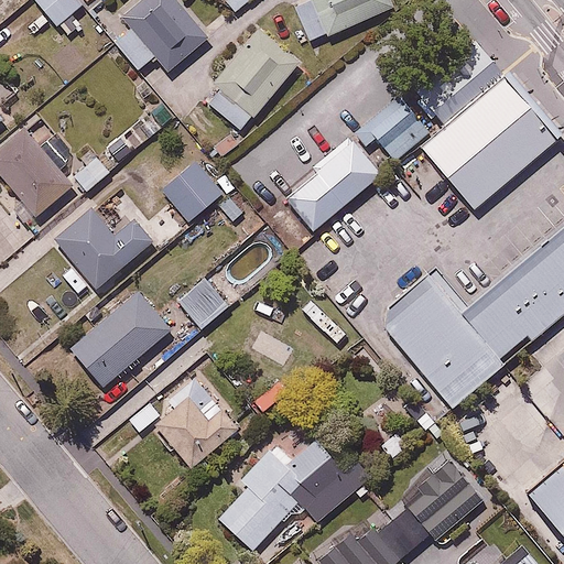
[(84,0),(35,0),(68,38),(85,23),(75,11),(86,2),(84,0)]
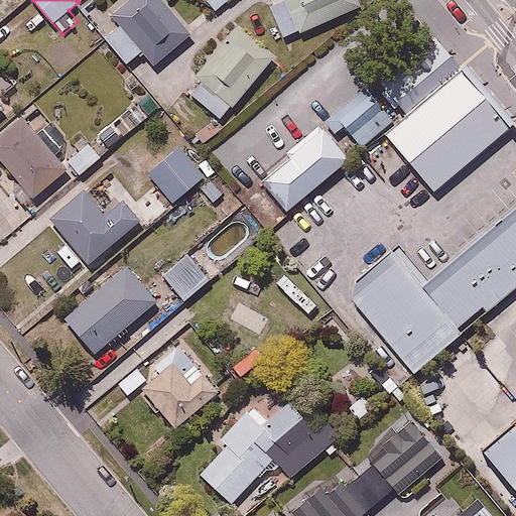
[(189,35),(164,0),(121,0),(94,20),(125,65),(143,51),(151,62),(189,35)]
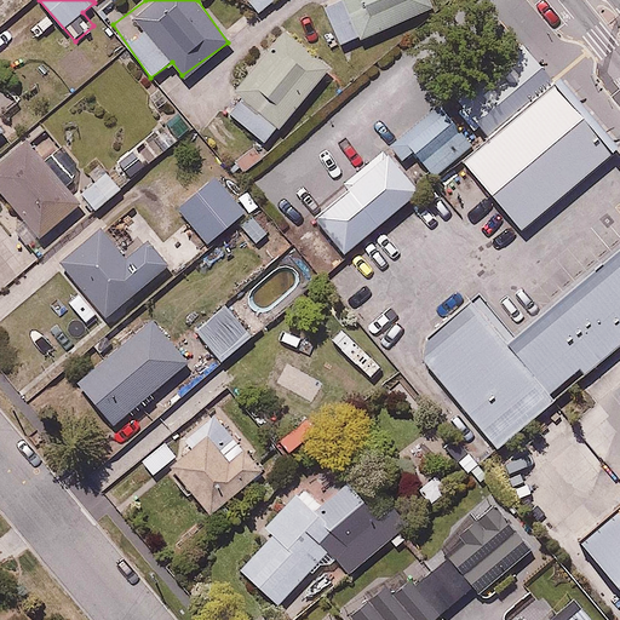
[(322,0),(339,41),(432,3),(431,0),(322,0)]
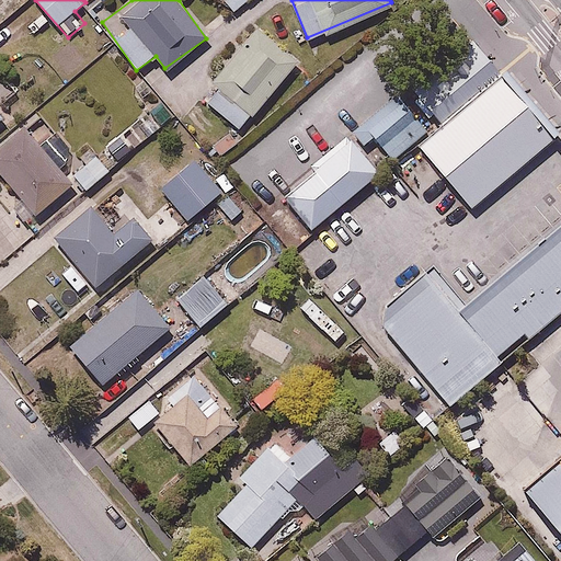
[(238,129),(299,58),(258,24),(197,95),(238,129)]
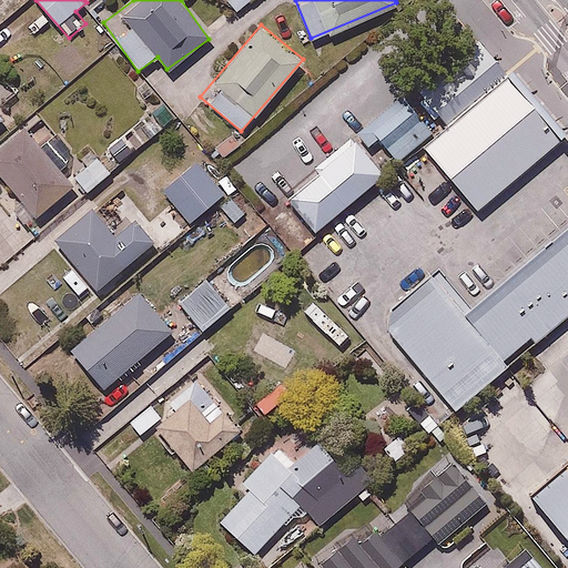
[(442,123),(503,74),(474,40),(413,87),(442,123)]
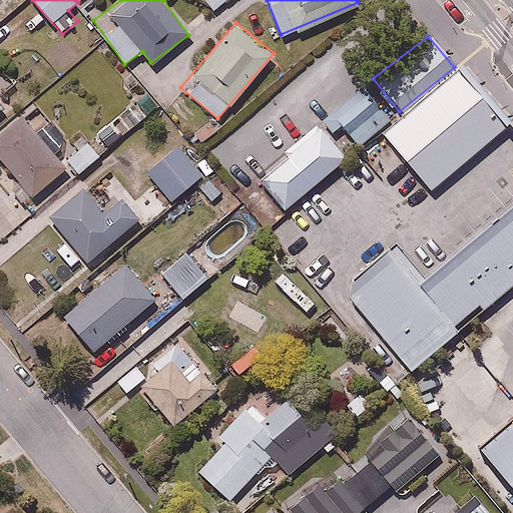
[(506,126),(454,67),(399,111),(380,127),(431,189),(506,126)]
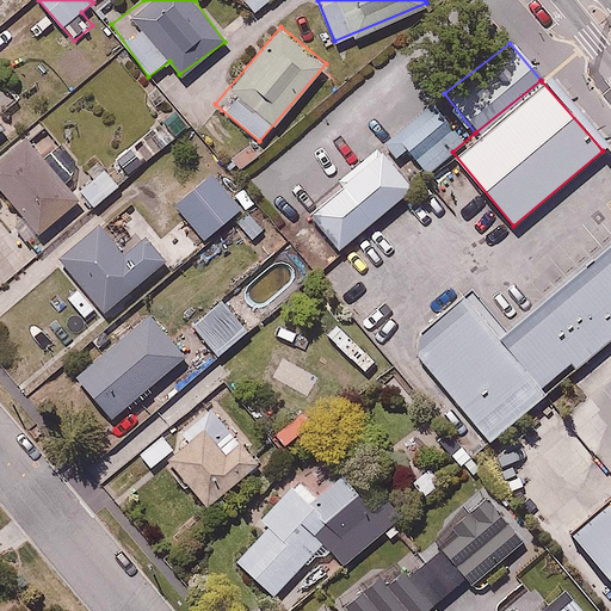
[(432,99),(383,140),(399,158),(408,149),(425,170),(464,136),(432,99)]
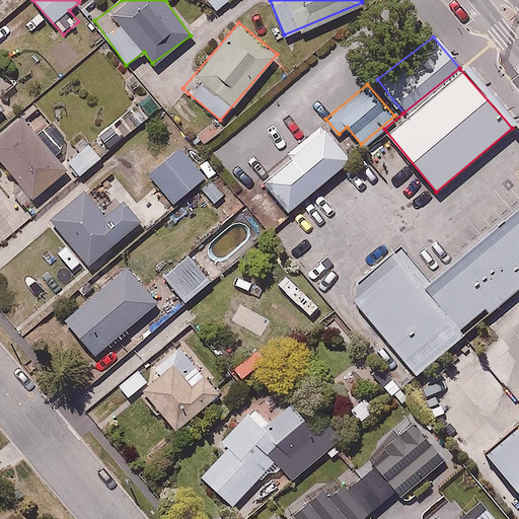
[(21,112),(0,129),(0,159),(32,199),(67,170),(53,152),(66,141),(48,119),(35,129),(21,112)]
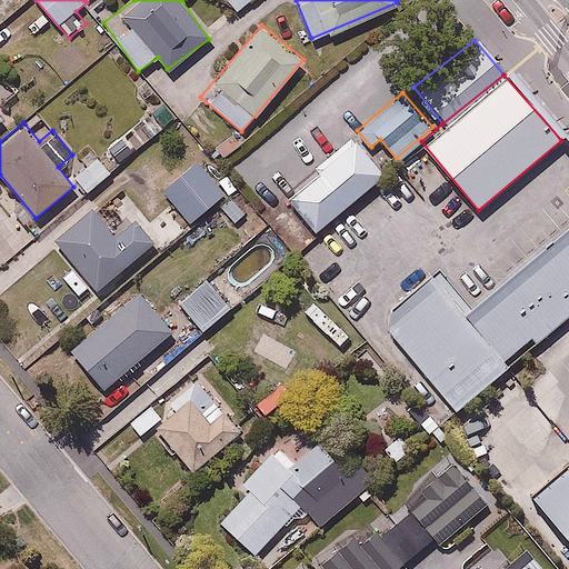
[(316,232),(385,173),(351,133),(311,168),(317,175),(287,199),(316,232)]
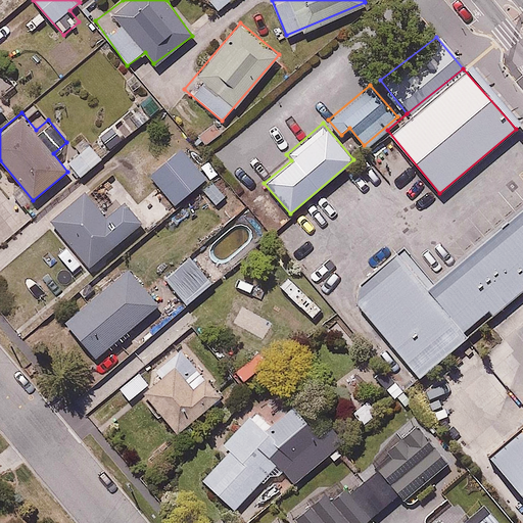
[(85,138),(64,157),(85,179),(105,159),(85,138)]
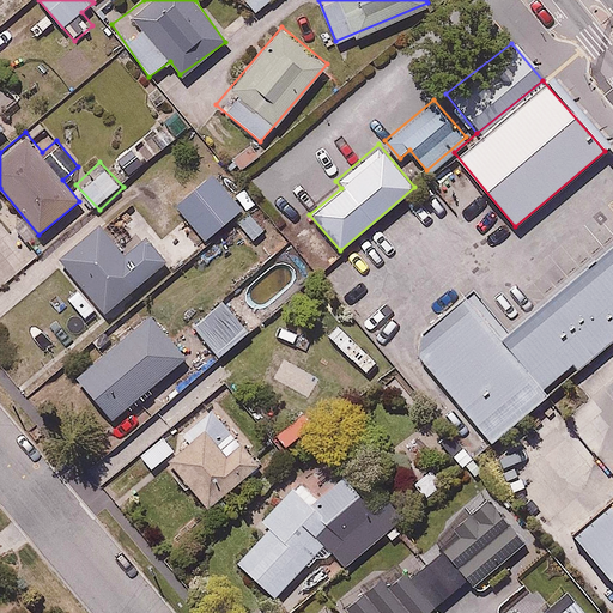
[(216,171),(177,204),(207,241),(247,207),(216,171)]
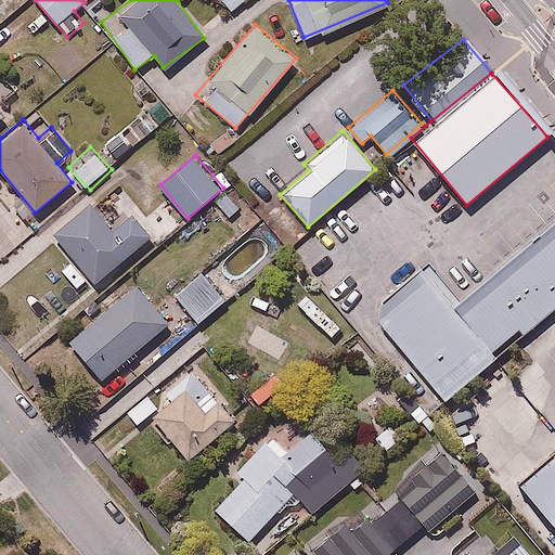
[(91,198),(52,231),(94,282),(146,241),(155,250),(188,224),(169,201),(142,222),(130,208),(112,223),(91,198)]
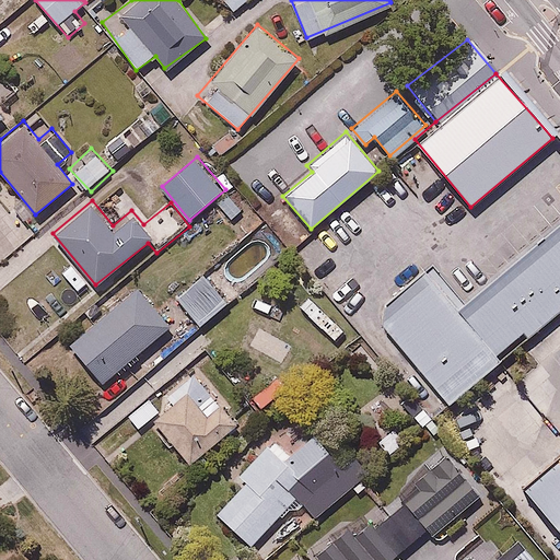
[(444,398),(559,302),(559,216),(457,302),(432,271),(377,317),(444,398)]
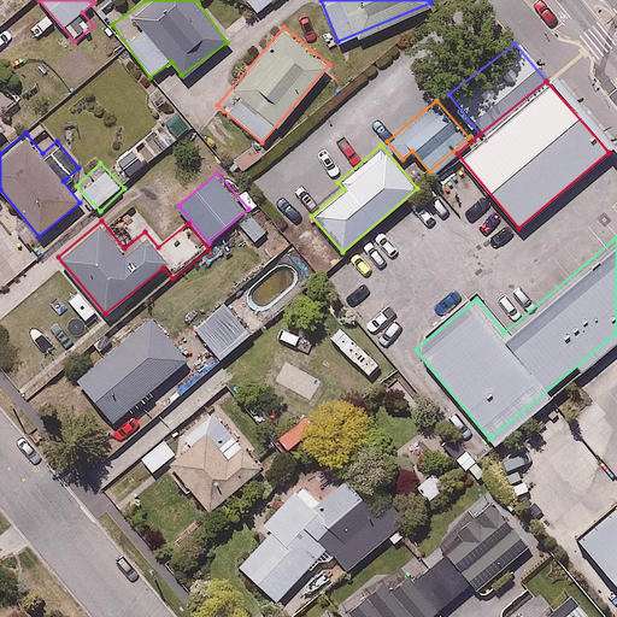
[(251,330),(222,299),(191,328),(219,359),(251,330)]
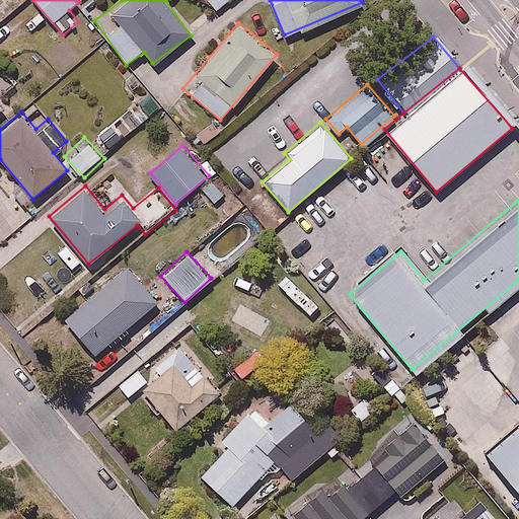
[(159,302),(128,265),(65,316),(96,355),(159,302)]
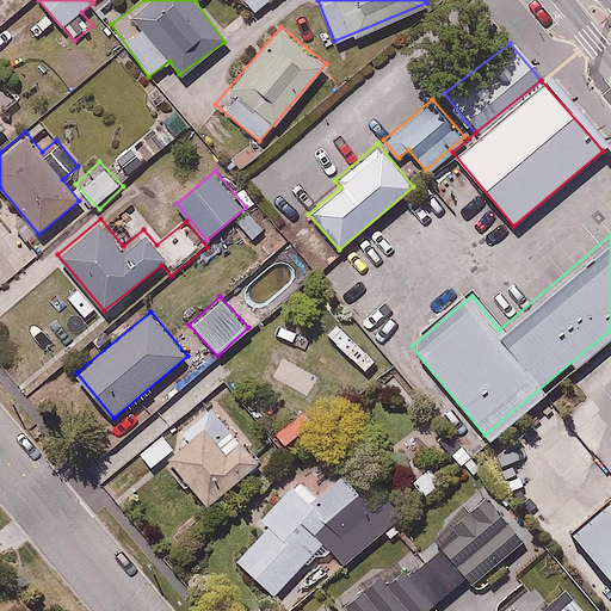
[(321,329),(298,314),(275,350),(298,365),(321,329)]
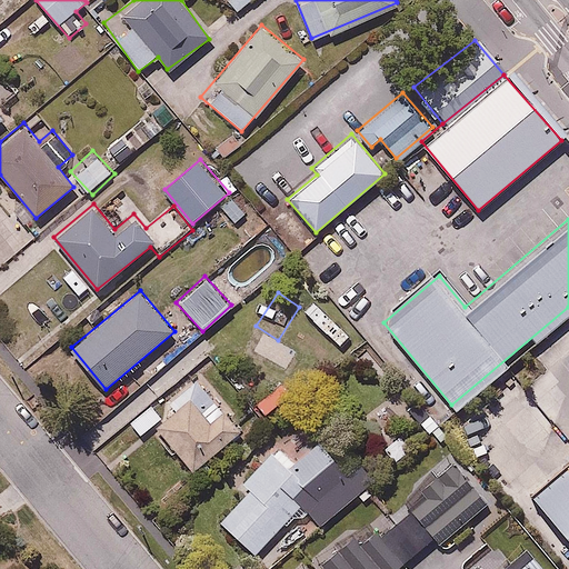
[(243,427),(198,377),(167,405),(173,412),(155,429),(193,472),(243,427)]
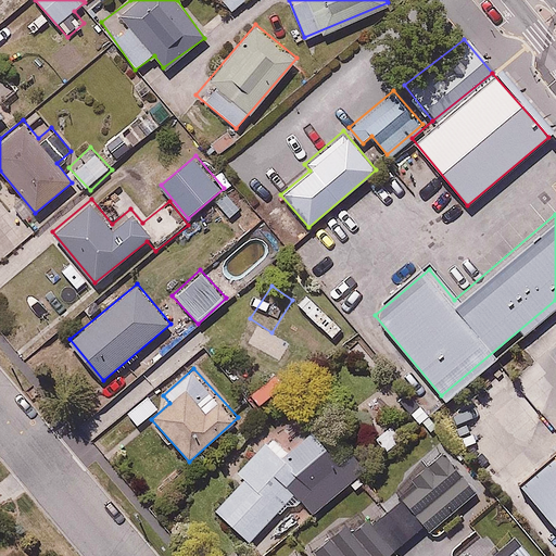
[(251,544),(299,498),(313,513),(365,463),(352,449),(342,458),(312,426),(288,449),(275,434),(237,471),(245,479),(216,507),(251,544)]
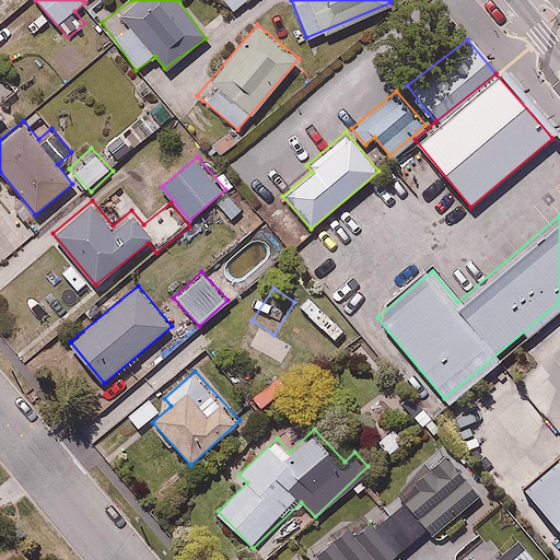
[(559,443),(518,479),(559,527),(559,443)]
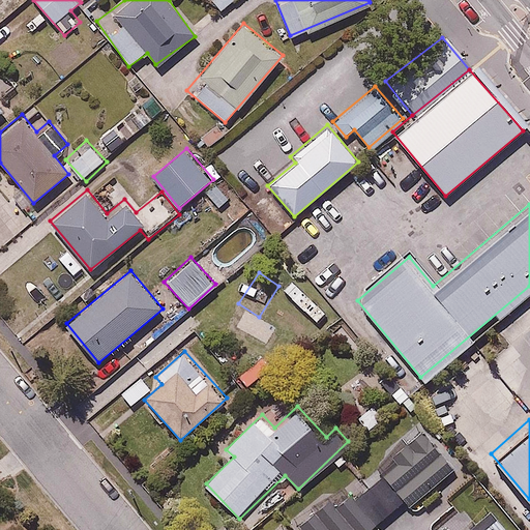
[(398,464),(383,476),(404,500),(411,508),(459,468),(421,425),(388,453),(398,464)]
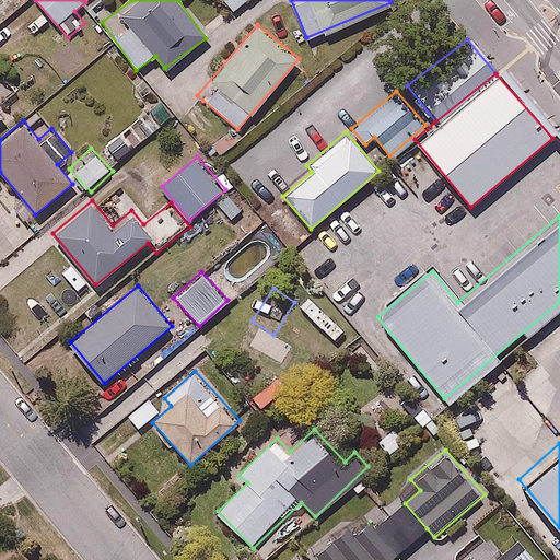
[(364,514),(318,553),(323,559),(391,559),(427,528),(405,503),(375,527),(364,514)]
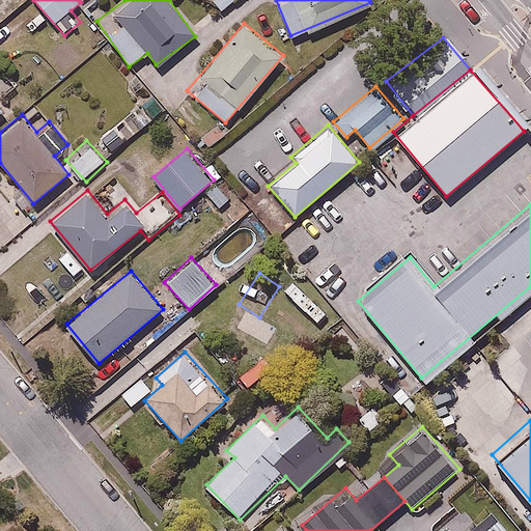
[(471,530),(508,530),(493,512),(471,530)]
